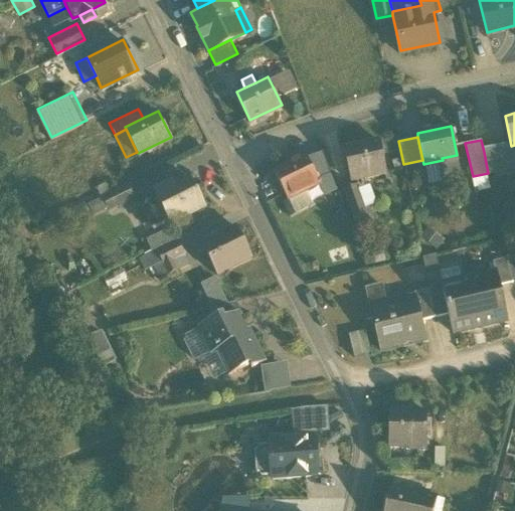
[(344,146),(350,178),(385,171),(380,143),(366,146),(365,142),(344,146)]
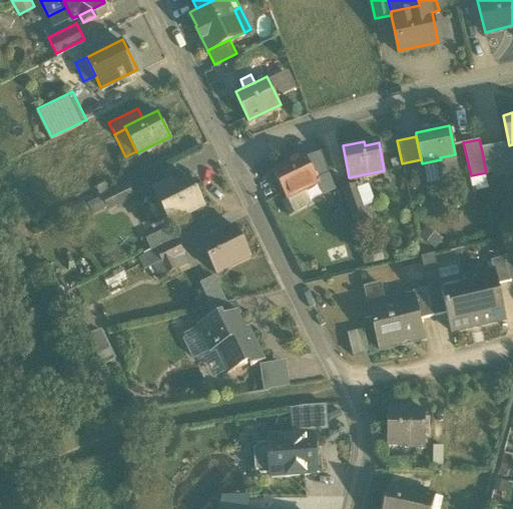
[(512,161),(509,145),(495,148),(500,170),(512,167),(512,161)]
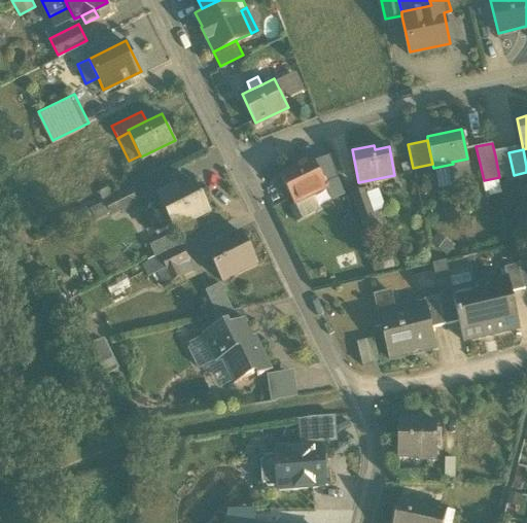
[(313,158),(327,185),(330,198),(345,193),(329,151),(313,158)]
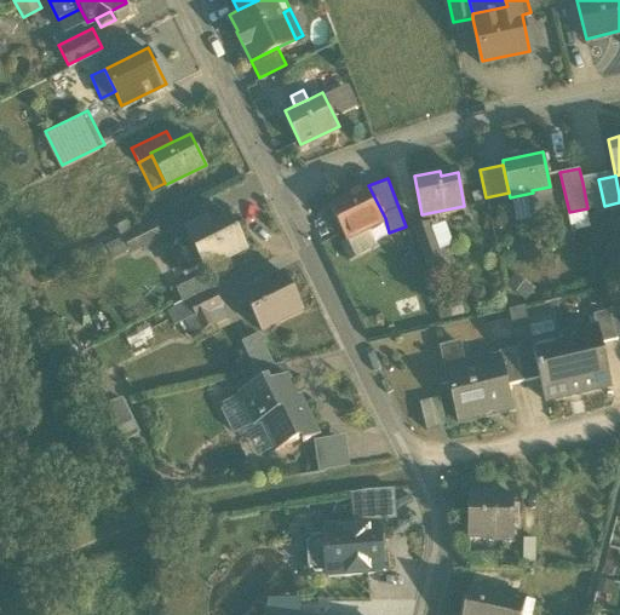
[(598,179),(583,183),(587,208),(587,210),(604,206),(598,179)]
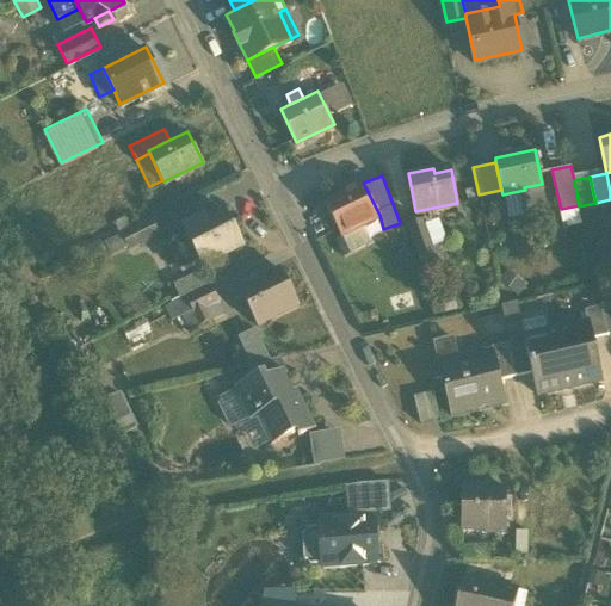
[(325,201),(340,234),(363,223),(380,215),(363,183),(325,201)]
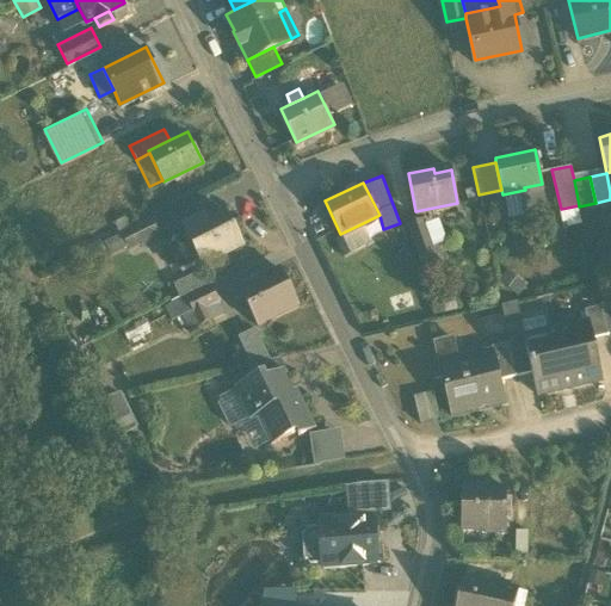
[(548,209),(542,184),(524,187),(525,190),(503,195),(507,217),(548,209)]
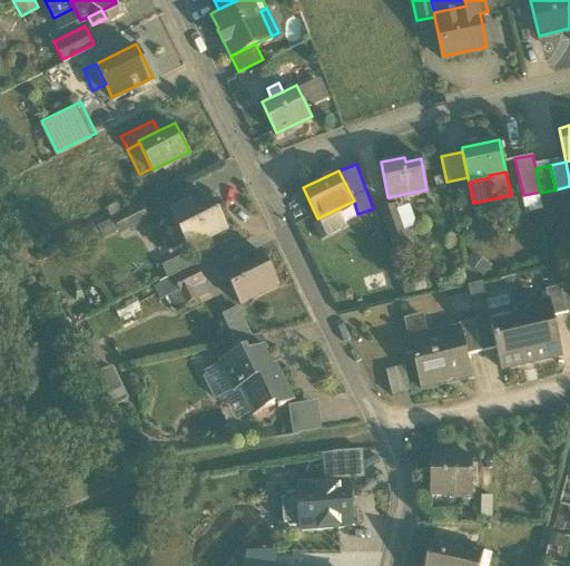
[(543,208),(540,193),(540,192),(523,195),(526,212),(543,208)]
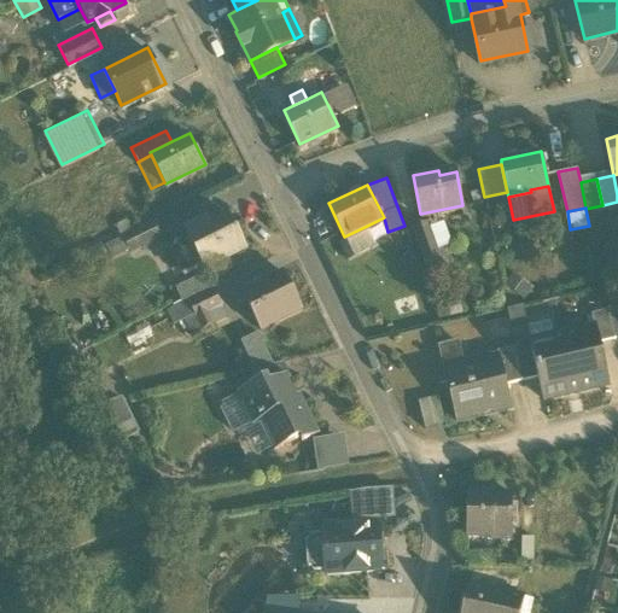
[(202,263),(203,267),(245,244),(228,211),(213,220),(209,212),(182,226),(186,234),(202,263)]
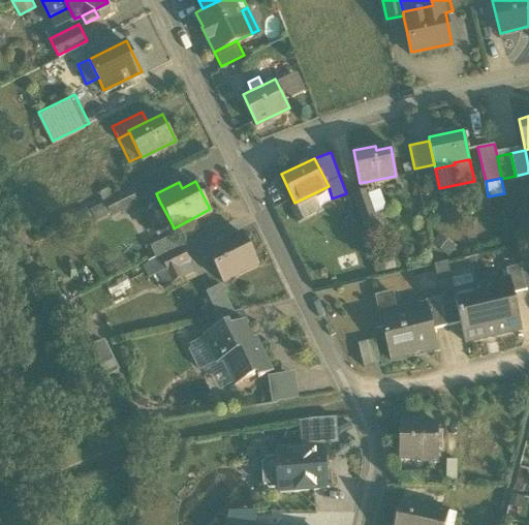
[(111,212),(112,214),(138,201),(131,185),(103,198),(111,212)]
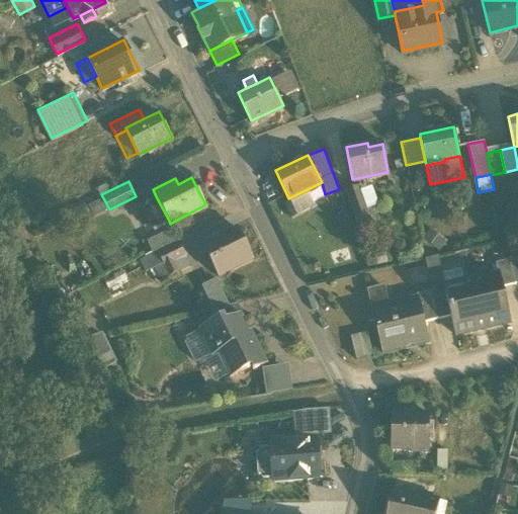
[(344,189),(353,217),(366,211),(365,207),(358,188),(357,185),(344,189)]
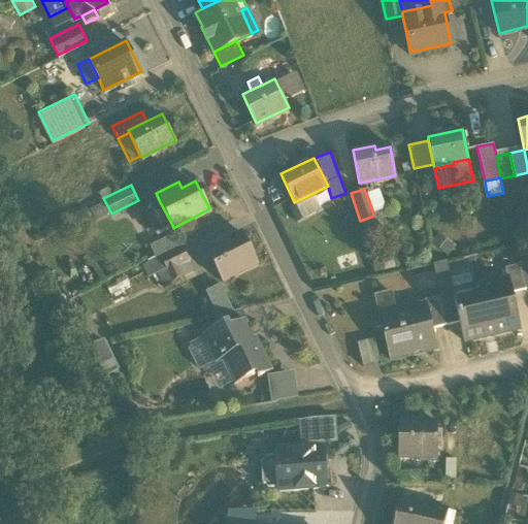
[(380,189),(365,192),(372,211),(386,207),(380,189)]
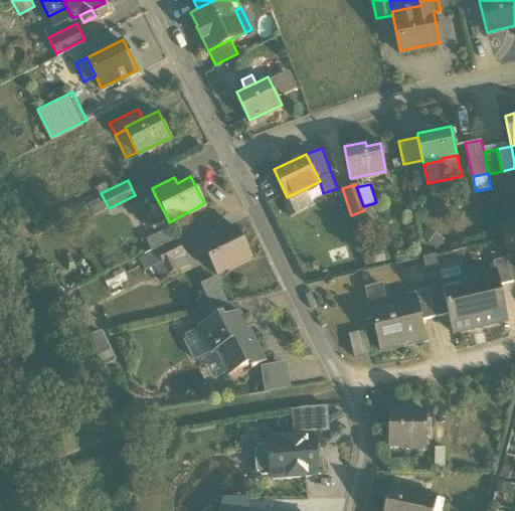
[(306,188),(287,197),(294,211),(313,203),(306,188)]
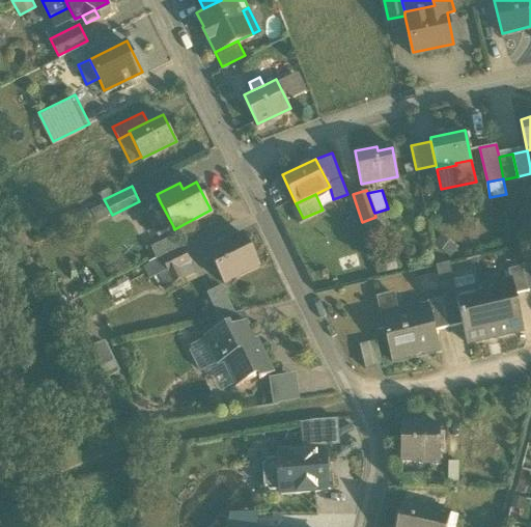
[(111,213),(104,199),(88,206),(95,221),(111,213)]
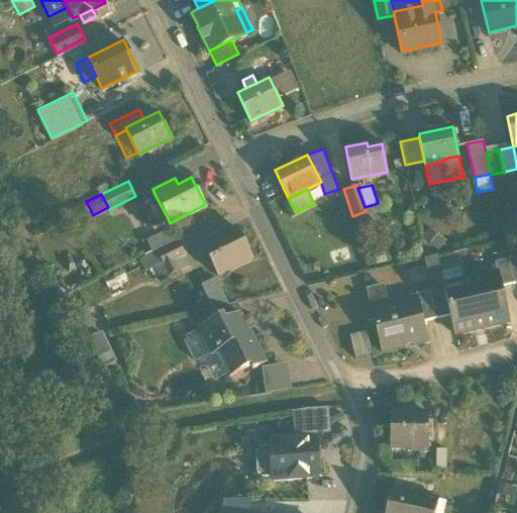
[(169,220),(156,196),(145,201),(142,207),(153,227),(169,220)]
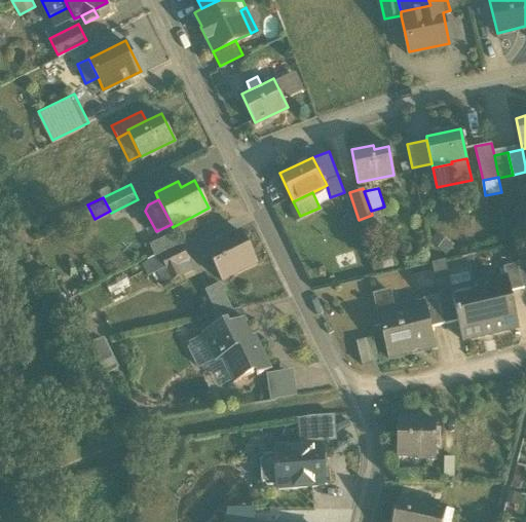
[(205,248),(222,278),(257,260),(241,229),(205,248)]
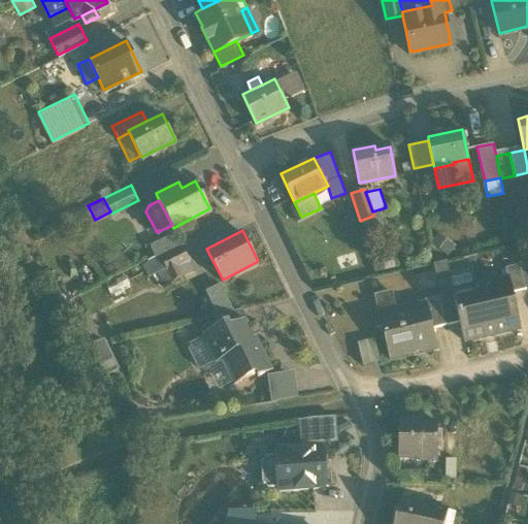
[(159,253),(179,242),(174,231),(150,242),(156,255),(159,253)]
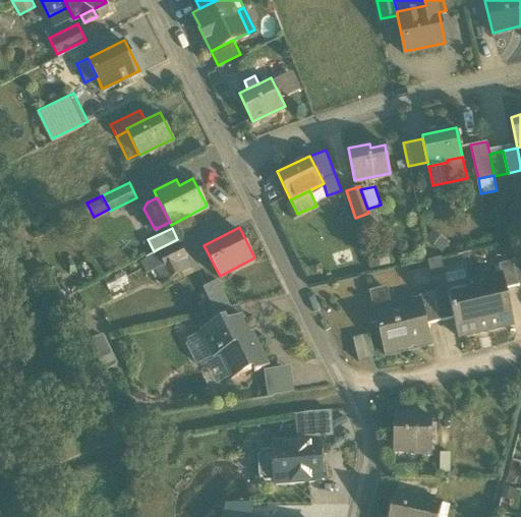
[(431,228),(424,237),(442,250),(450,240),(431,228)]
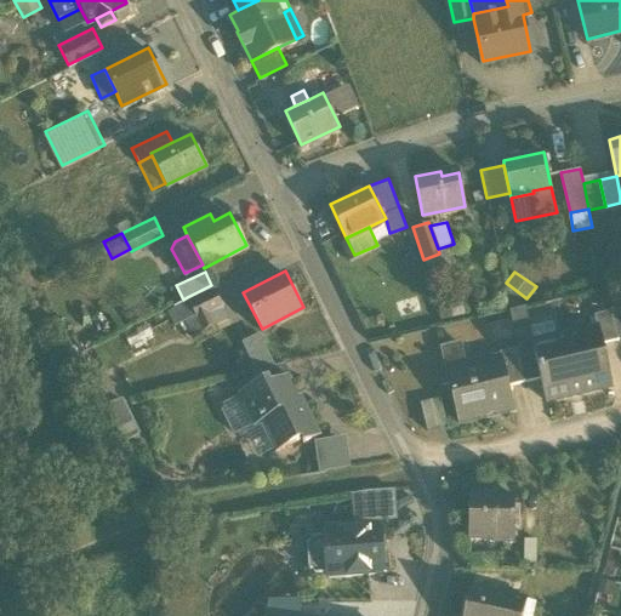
[(194,312),(201,326),(214,320),(208,306),(221,300),(214,285),(211,285),(187,297),(194,312)]
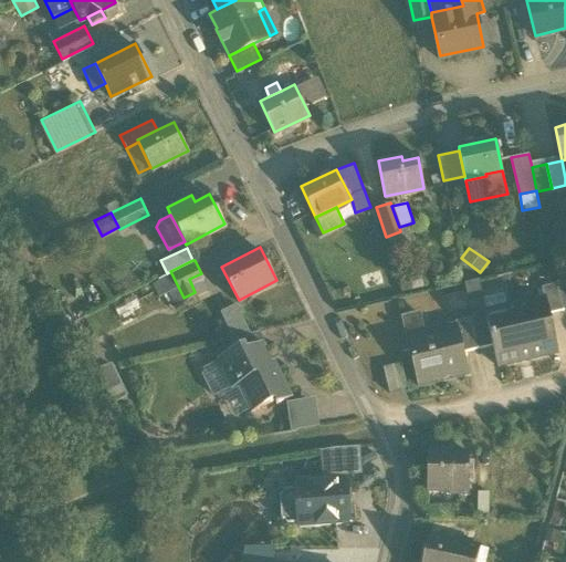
[(359,272),(364,285),(383,280),(378,267),(359,272)]
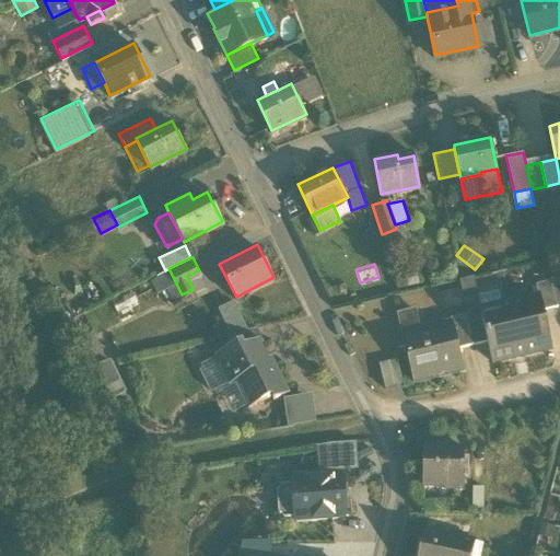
[(394,266),(396,285),(419,282),(418,271),(406,273),(405,264),(394,266)]
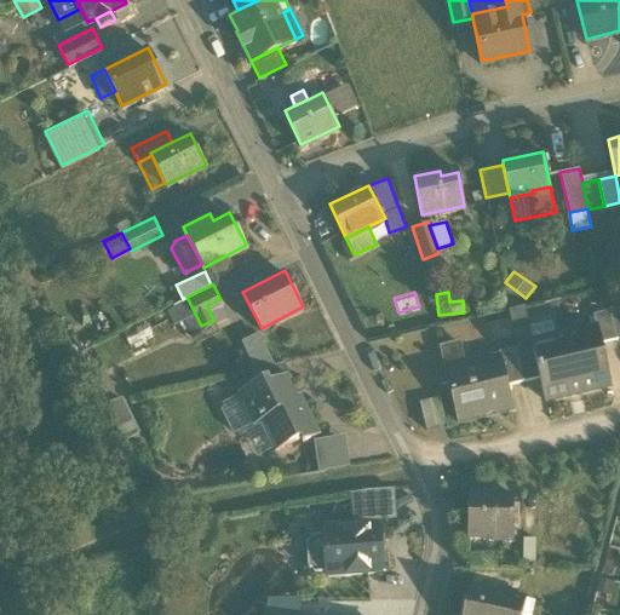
[(173,322),(184,317),(194,311),(187,297),(183,299),(166,308),(173,322)]
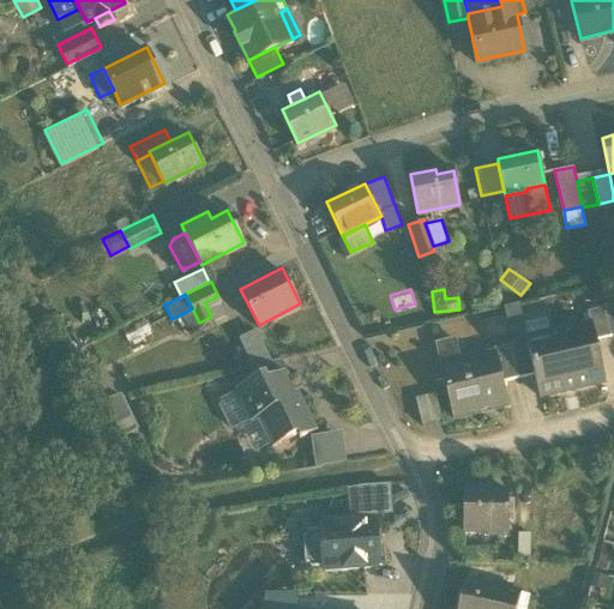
[(227,309),(218,296),(205,302),(211,317),(227,309)]
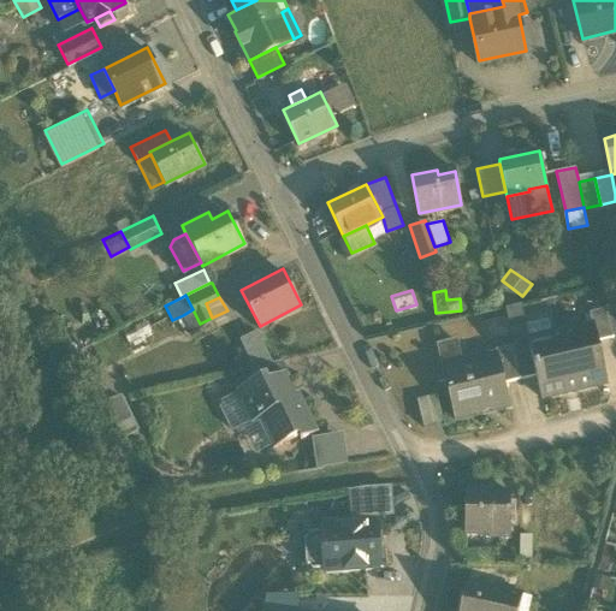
[(505,306),(510,325),(526,321),(521,302),(505,306)]
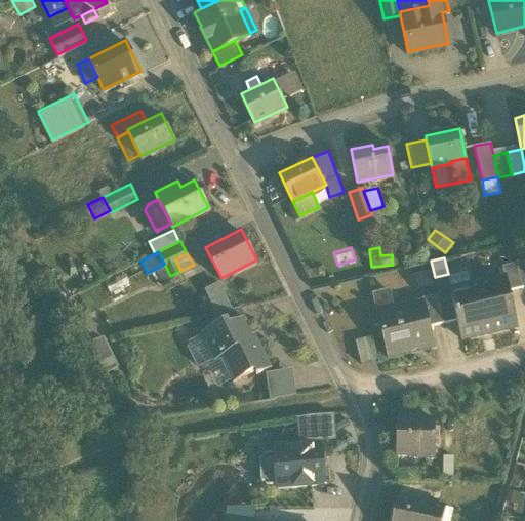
[(524,258),(515,262),(521,285),(524,283),(524,258)]
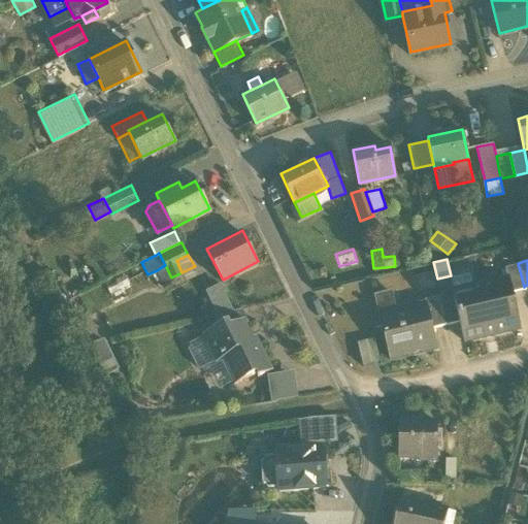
[(510,290),(524,287),(518,263),(504,265),(507,279),(508,279),(510,290)]
